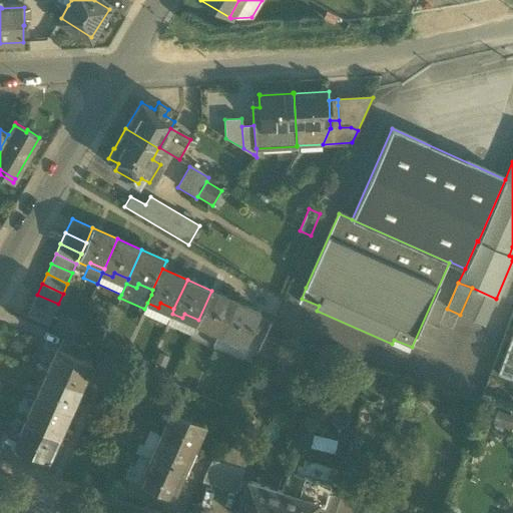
[(472,288),(460,315),(485,326),(496,299),(472,288)]
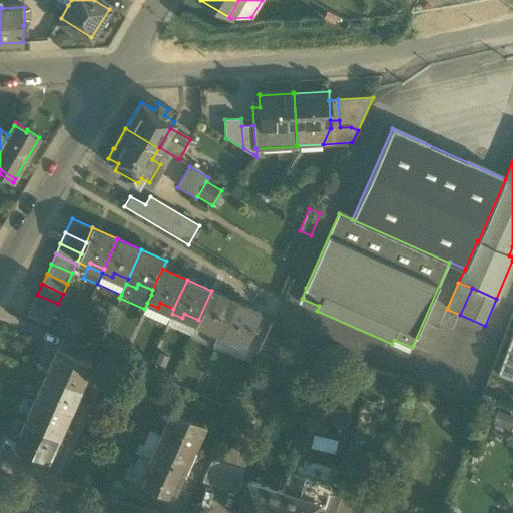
[(208,325),(222,331),(235,301),(211,291),(198,320),(196,324),(206,329),(208,325)]
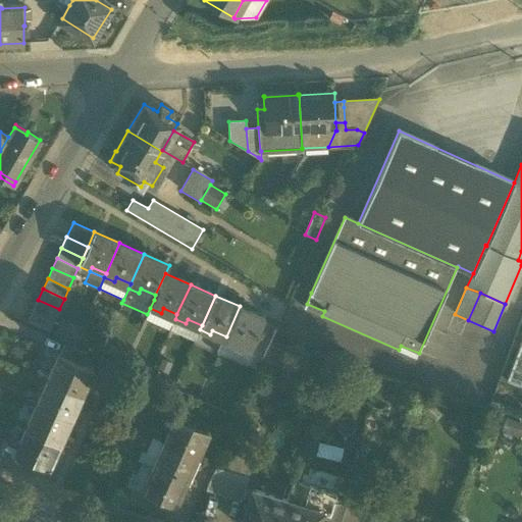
[(38,300),(33,311),(54,320),(59,309),(38,300)]
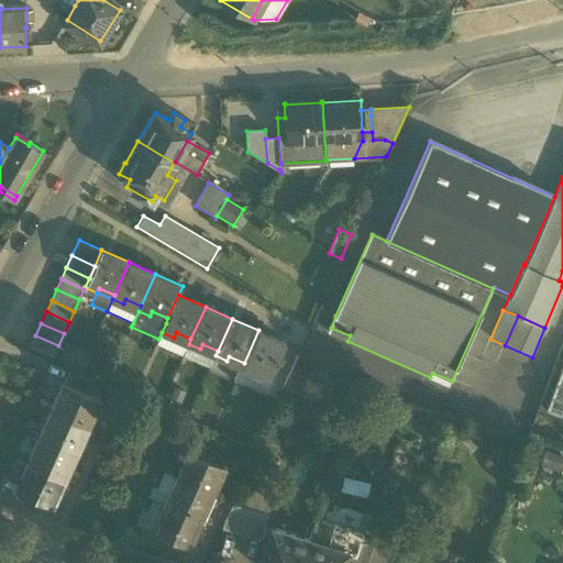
[(285,342),(258,330),(244,363),(242,367),(253,373),(255,367),(269,374),(267,378),(268,379),(285,342)]
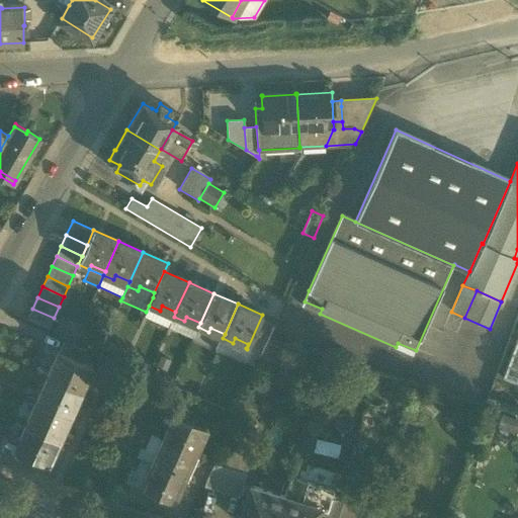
[(169,328),(174,317),(175,312),(162,306),(160,311),(149,306),(146,312),(144,316),(169,328)]
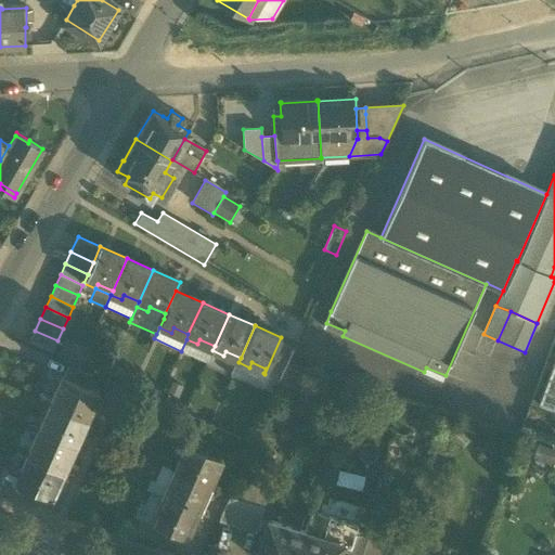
[(52,352),(57,340),(35,331),(29,343),(52,352)]
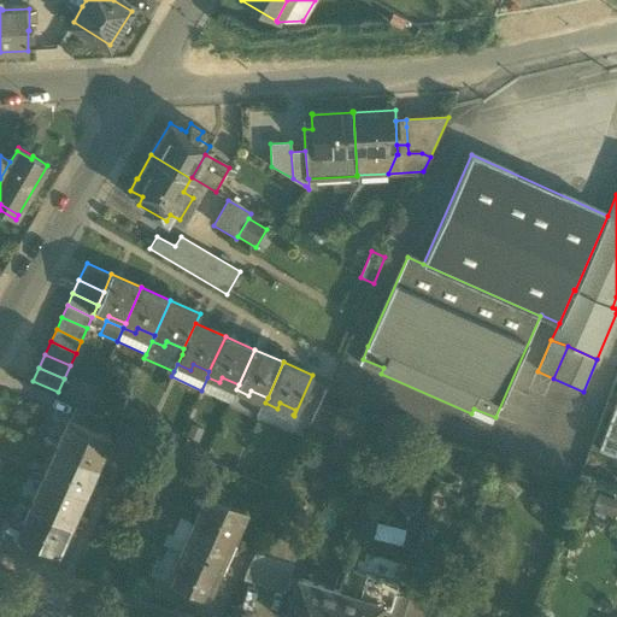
[(72,375),(62,398),(87,409),(97,386),(72,375)]
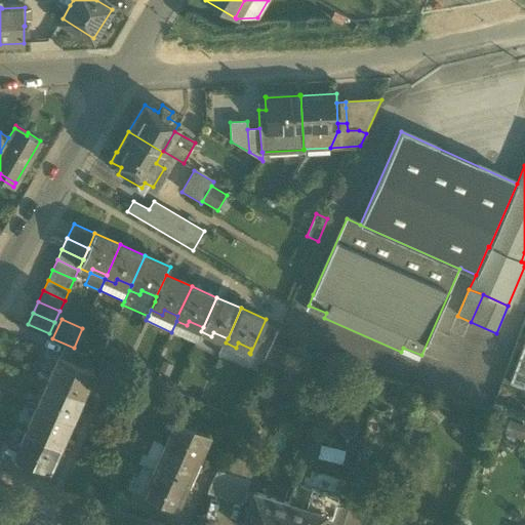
[(176,321),(171,332),(196,344),(201,331),(203,327),(189,321),(187,325),(176,321)]
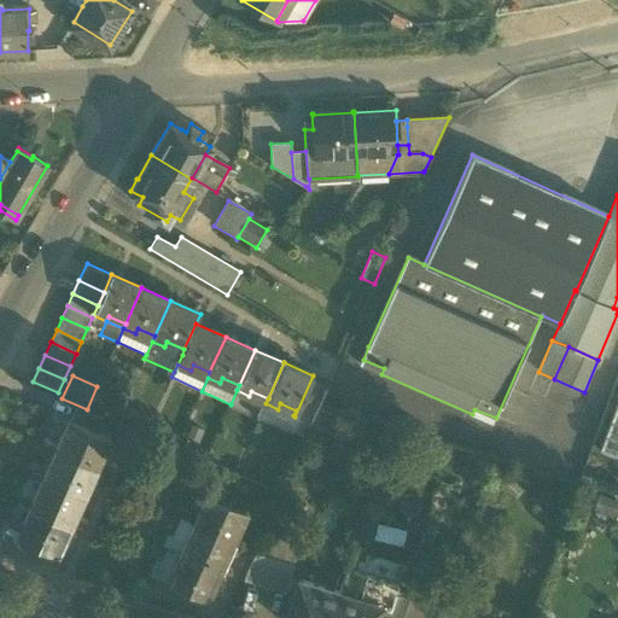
[(251,391),(249,396),(266,403),(268,398),(251,391)]
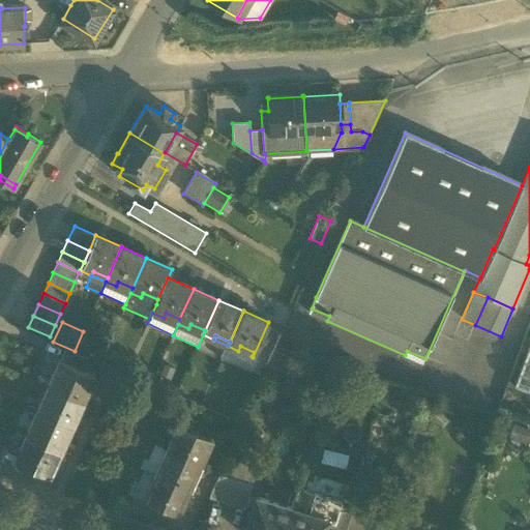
[(529,392),(529,342),(513,386),(529,392)]
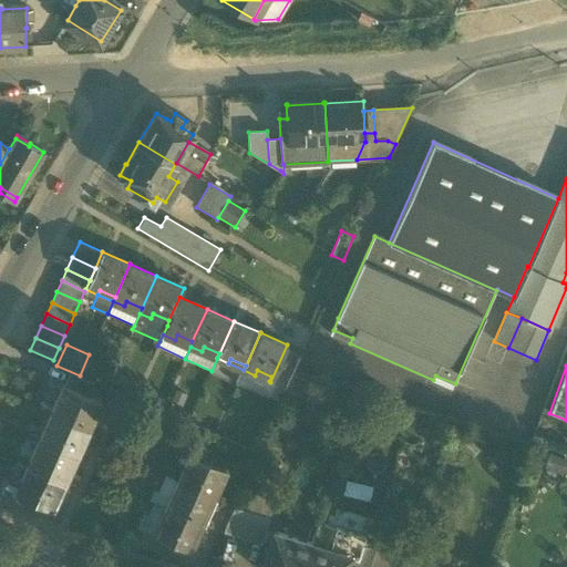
[(255,375),(244,370),(237,383),(265,395),(270,382),(269,381),(271,377),(257,370),(255,375)]
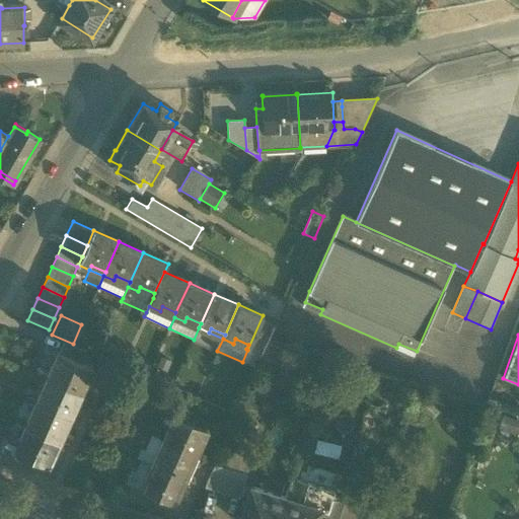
[(58,353),(80,363),(85,352),(63,342),(58,353)]
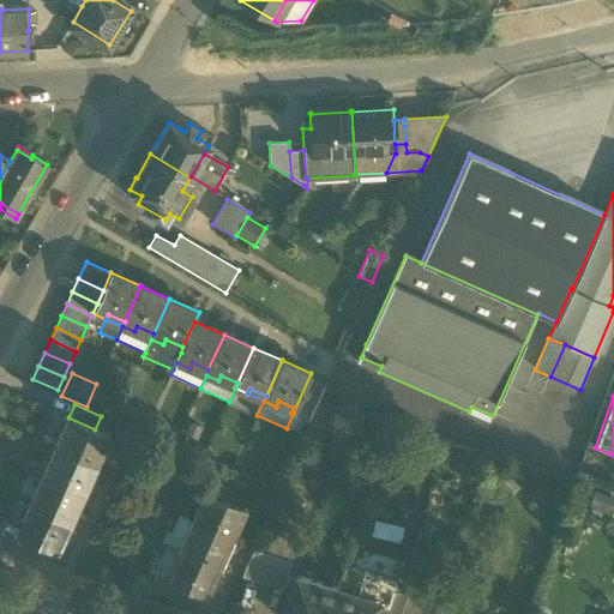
[(318,405),(309,422),(324,429),(332,411),(318,405)]
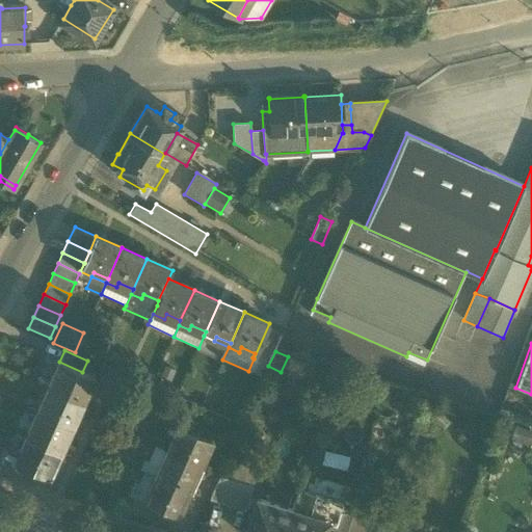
[(48,388),(53,389),(83,402),(95,377),(82,372),(59,362),(58,364),(63,365),(57,378),(53,376),(48,388)]
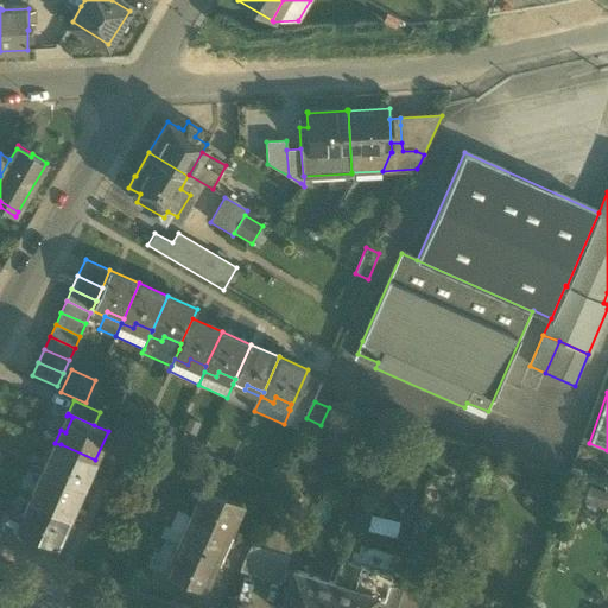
[(73,417),(67,416),(61,430),(65,432),(73,417)]
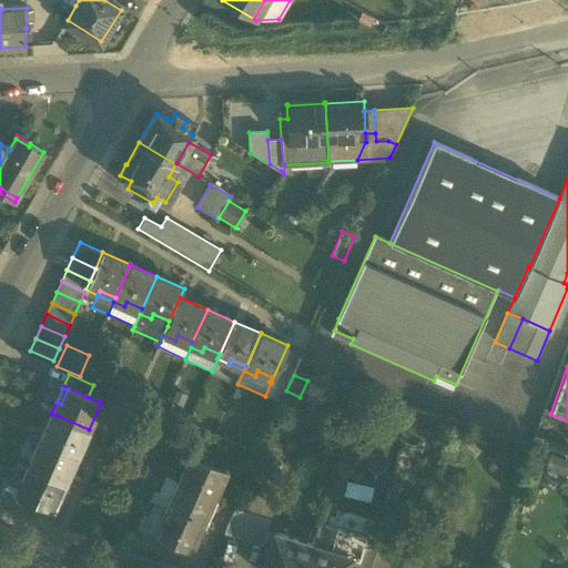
[(307,398),(301,419),(318,424),(325,403),(307,398)]
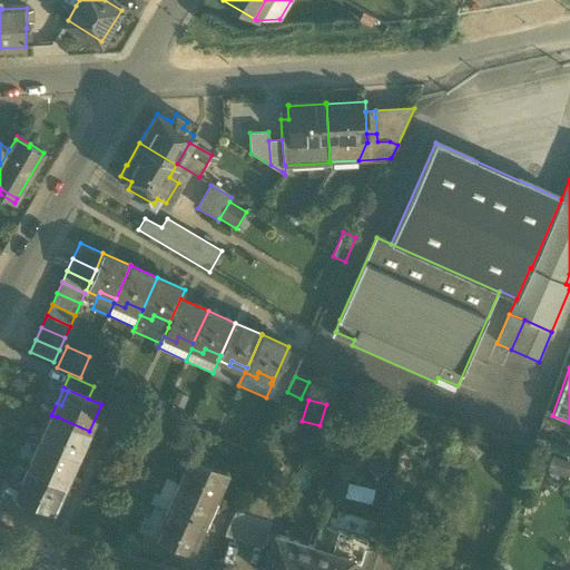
[(51,415),(45,431),(49,432),(57,416),(51,415)]
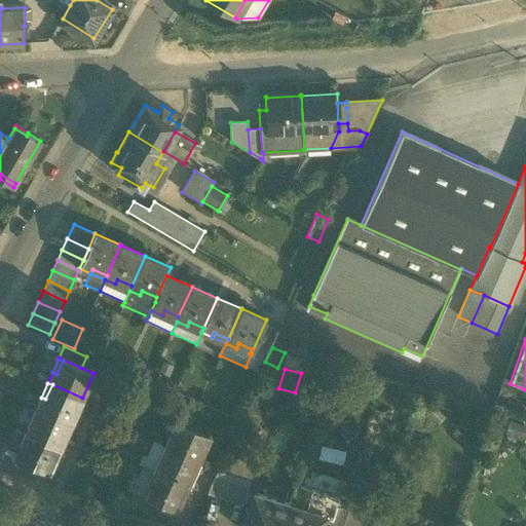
[(37,408),(41,410),(71,423),(82,398),(52,384),(45,399),(41,398),(37,408)]
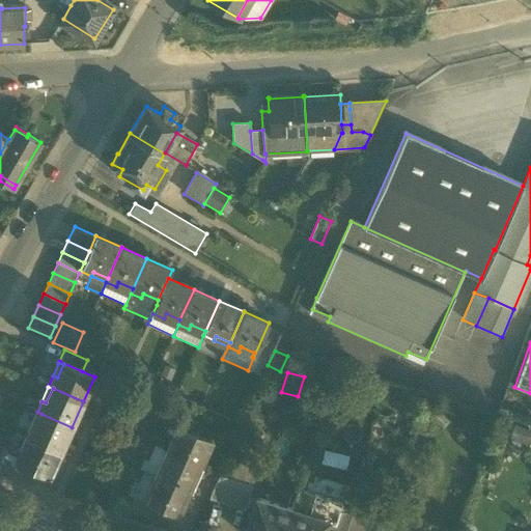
[(450,421),(436,410),(428,418),(442,429),(450,421)]
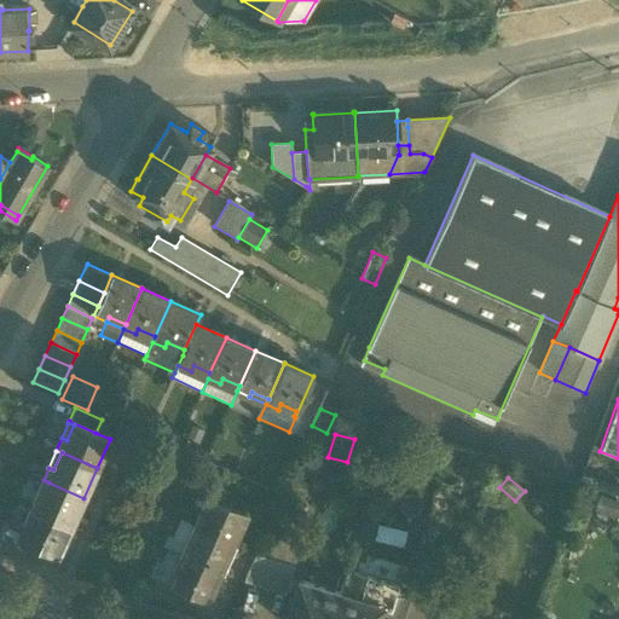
[(44,480),(35,496),(41,498),(48,482),(44,480)]
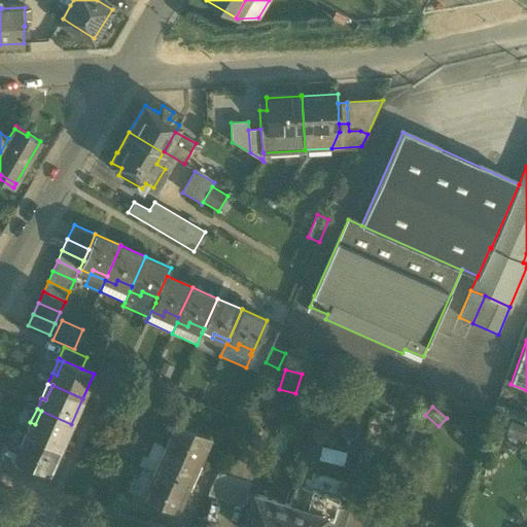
[(26,433),(30,435),(60,449),(71,424),(41,411),(35,424),(30,422),(26,433)]
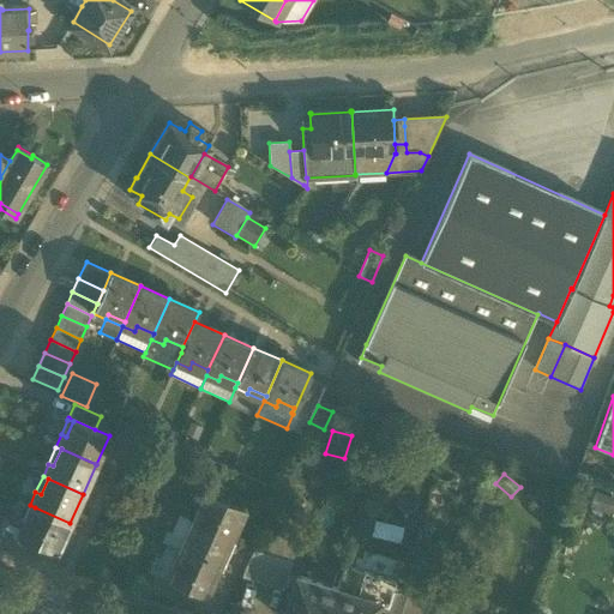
[(192,519),(197,522),(233,537),(246,509),(205,491),(204,492),(209,494),(203,510),(197,507),(192,519)]
